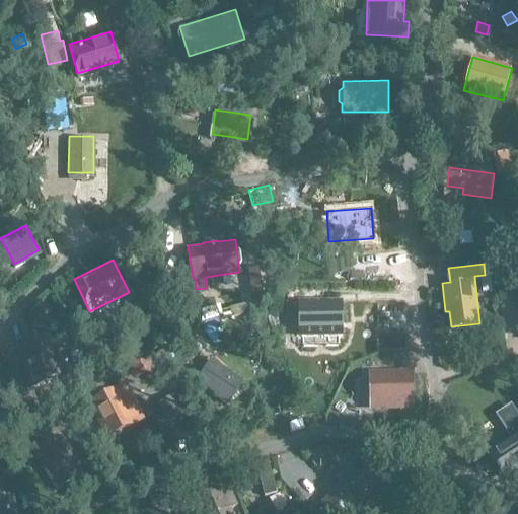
[(500,300),(517,296),(512,273),(495,277),(500,300)]
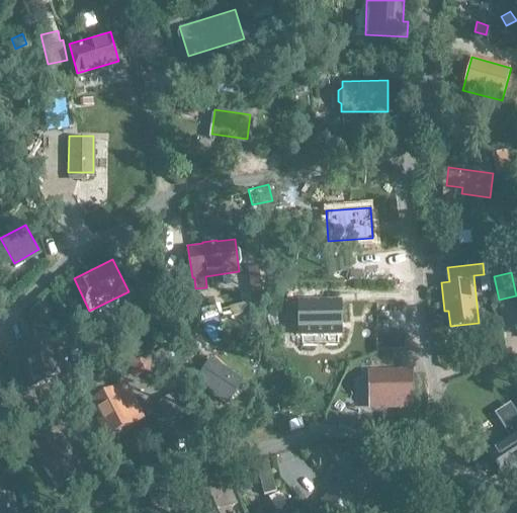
[(218,314),(212,294),(200,297),(206,317),(218,314)]
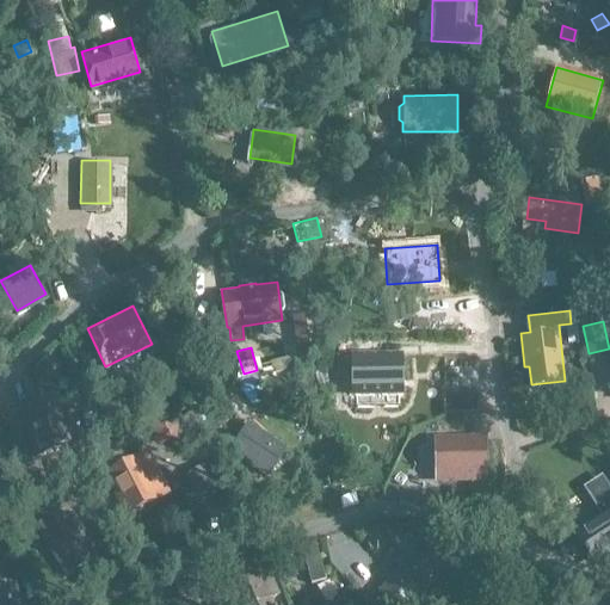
[(399,352),(352,353),(353,391),(400,391),(399,352)]
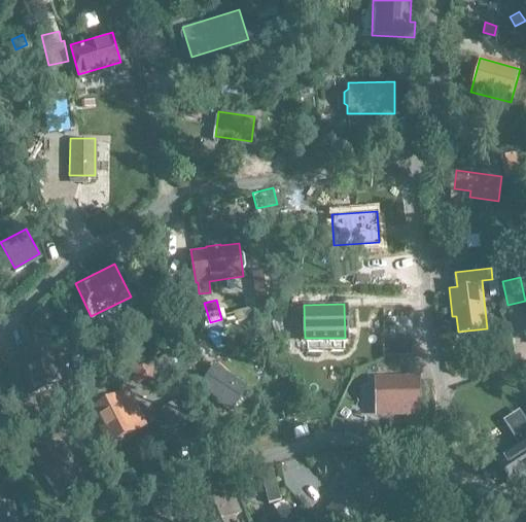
[(383,352),(390,352),(391,338),(382,338),(383,352)]
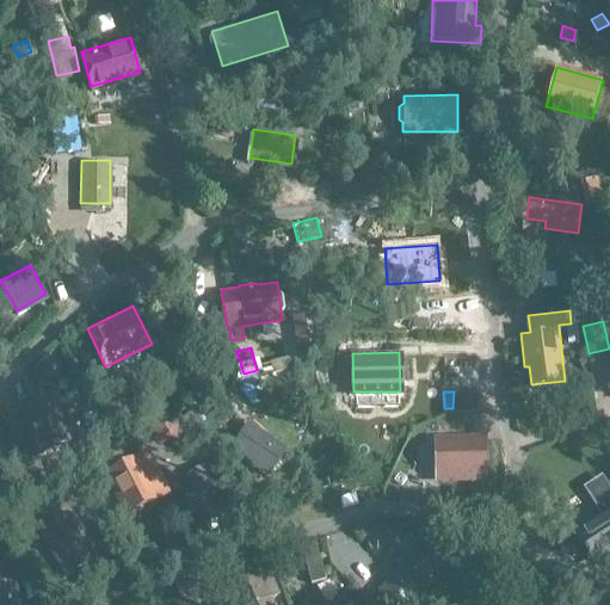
[(195,407),(184,414),(191,426),(202,419),(195,407)]
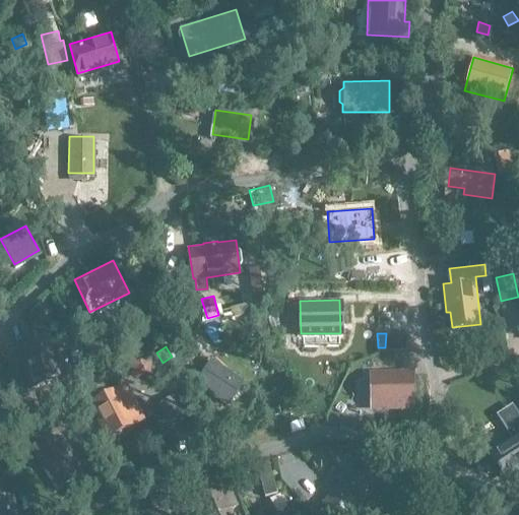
[(105,355),(100,347),(91,352),(96,361),(105,355)]
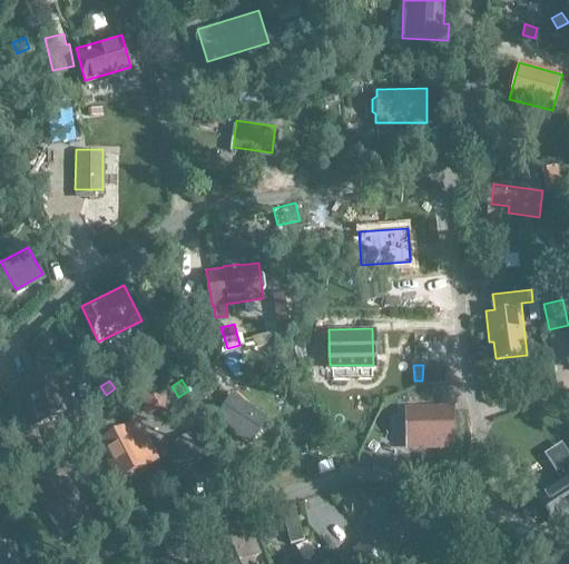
[(165,382),(138,395),(144,406),(172,394),(165,382)]
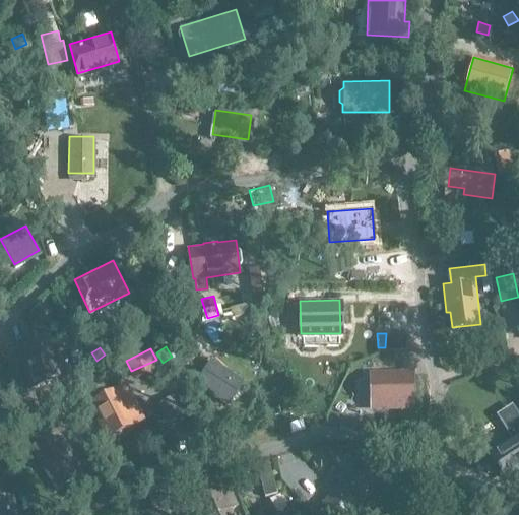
[(244,379),(217,362),(200,386),(228,404),(244,379)]
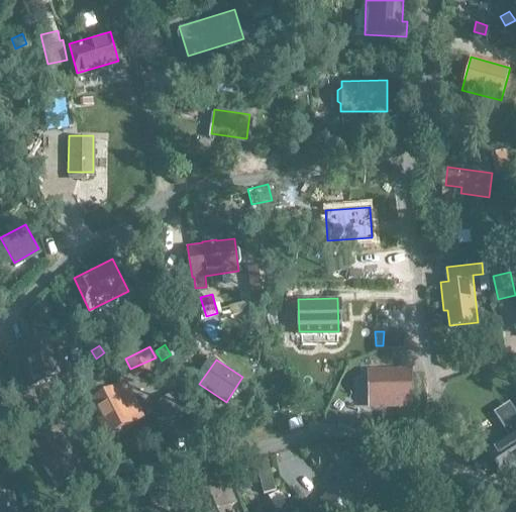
[(408,370),(374,370),(375,402),(409,402),(408,370)]
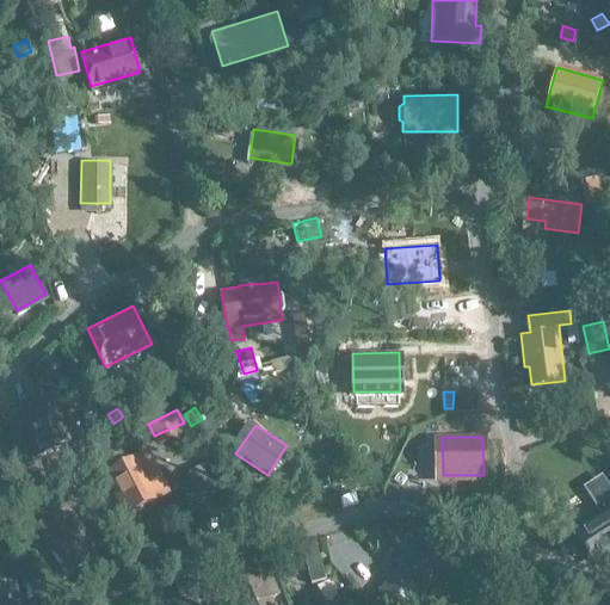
[(147,449),(100,471),(122,514),(168,492),(147,449)]
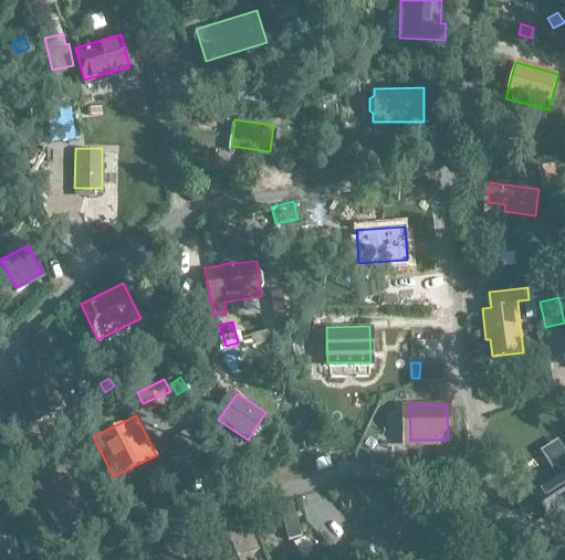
[(547,421),(518,435),(531,463),(562,448),(547,421)]
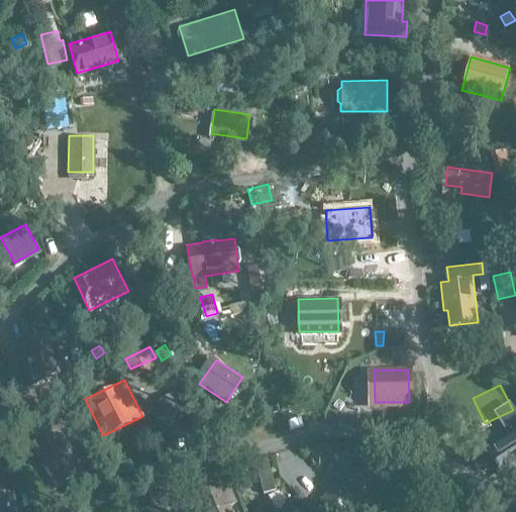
[(80,468),(70,450),(57,430),(69,422),(59,406),(46,413),(50,421),(27,435),(56,483),(80,468)]
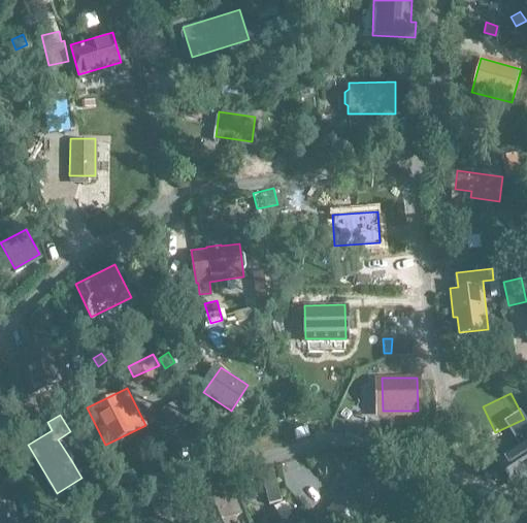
[(526,438),(496,459),(513,484),(526,474),(526,438)]
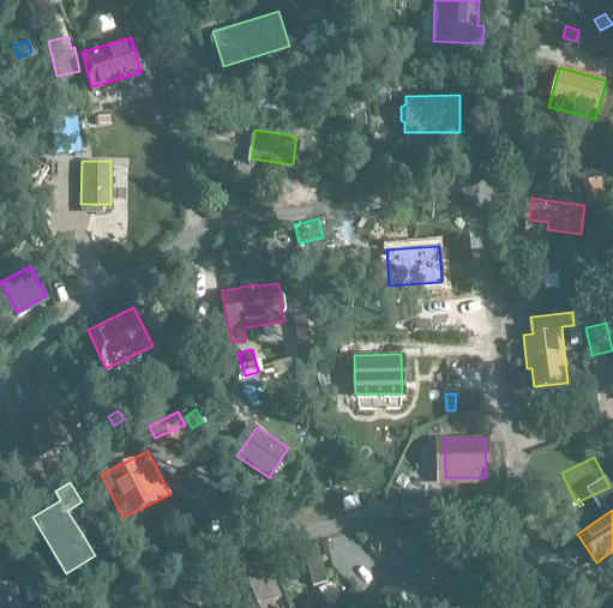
[(312,584),(326,579),(316,542),(301,547),(312,584)]
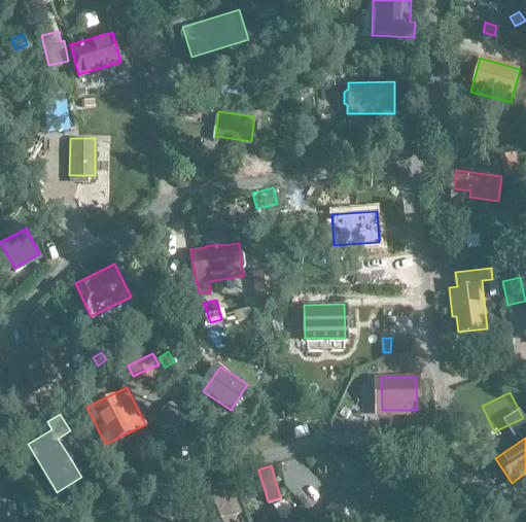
[(353,521),(378,497),(356,477),(325,509),(325,510),(318,517),(323,521),(353,521)]
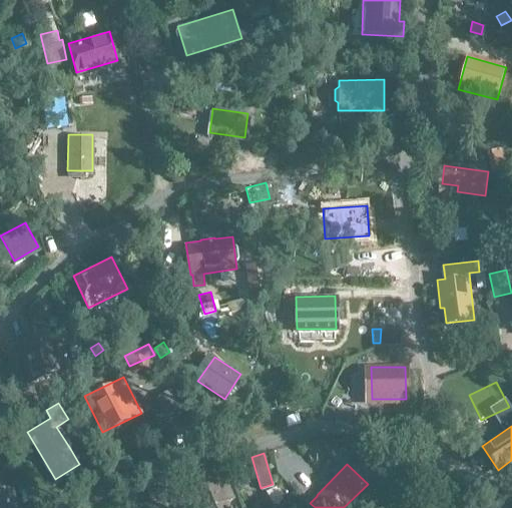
[(230,507),(227,500),(234,497),(226,477),(190,491),(192,495),(183,498),(186,507),(230,507)]
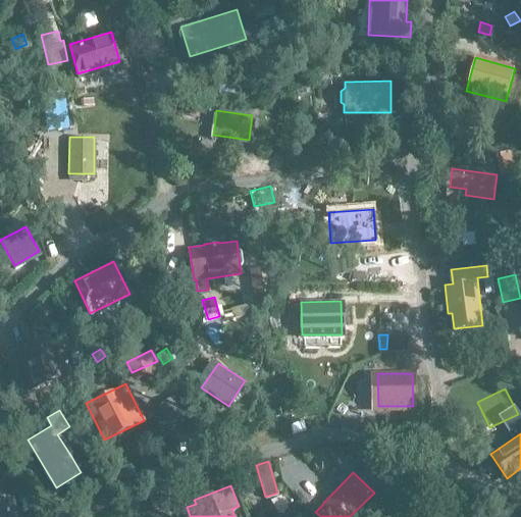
[(14,516),(11,499),(0,500),(0,516),(14,516)]
